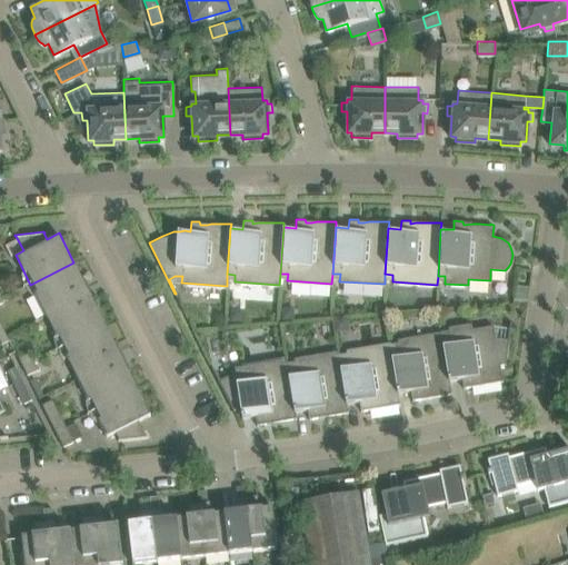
[(46,315),(89,293),(73,263),(30,285),(46,315)]
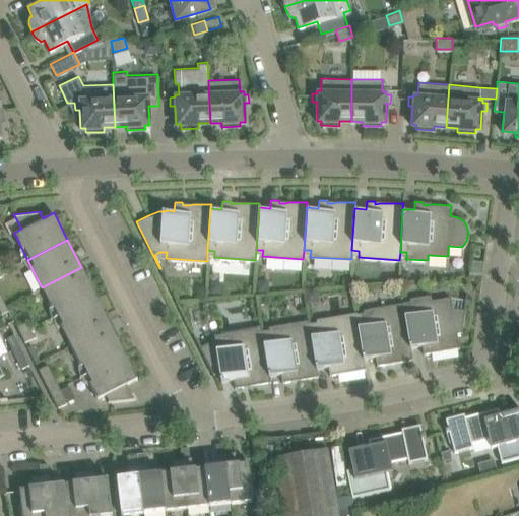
[(55,315),(95,295),(81,267),(42,287),(55,315)]
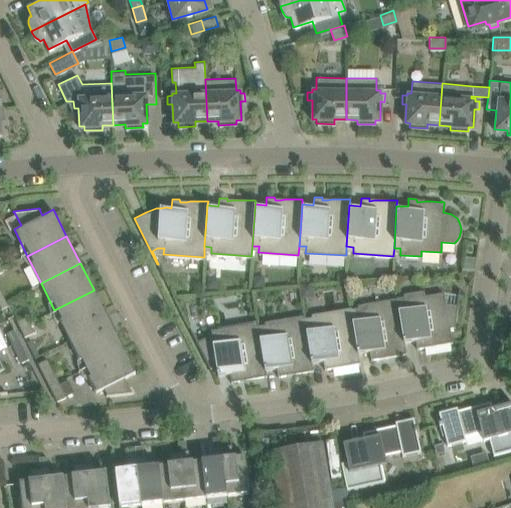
[(218,276),(205,276),(205,289),(218,288),(218,276)]
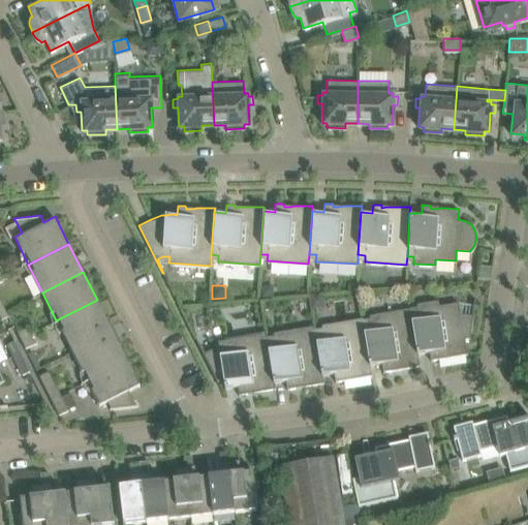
[(416,309),(410,310),(417,352),(429,350),(430,359),(438,358),(438,354),(443,354),(448,354),(454,354),(459,353),(464,352),(466,352),(464,338),(467,337),(469,337),(474,298),(473,298),(471,314),(460,312),(458,301),(438,304),(437,299),(415,302),(416,309)]
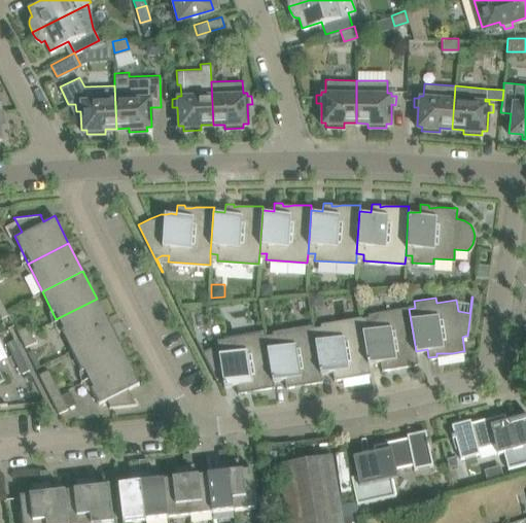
[(110,326),(97,299),(56,319),(70,347),(110,326)]
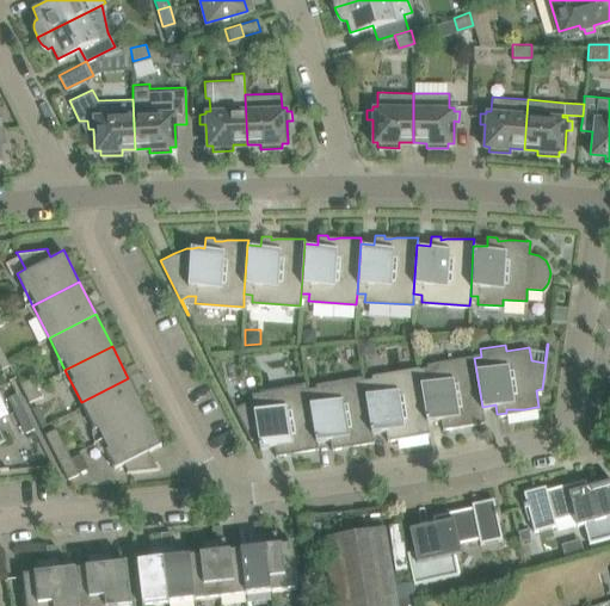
[(482,407),(474,358),(473,354),(425,363),(426,370),(419,371),(426,420),(439,418),(442,427),(451,426),(451,422),(457,422),(463,422),(469,422),(475,421),(481,420),(481,421),(484,420),(482,407)]
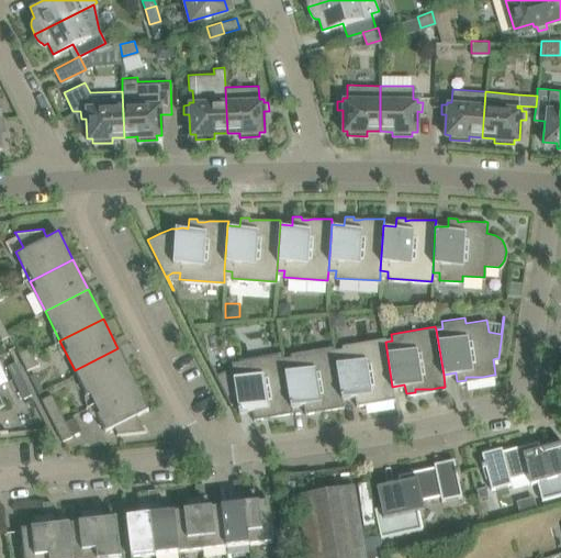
[(392,387),(385,342),(384,337),(340,344),(341,352),(335,353),(341,397),(354,395),(356,404),(363,402),(365,399),(370,400),(376,400),(381,399),(386,399),(392,398),(394,398),(392,387)]
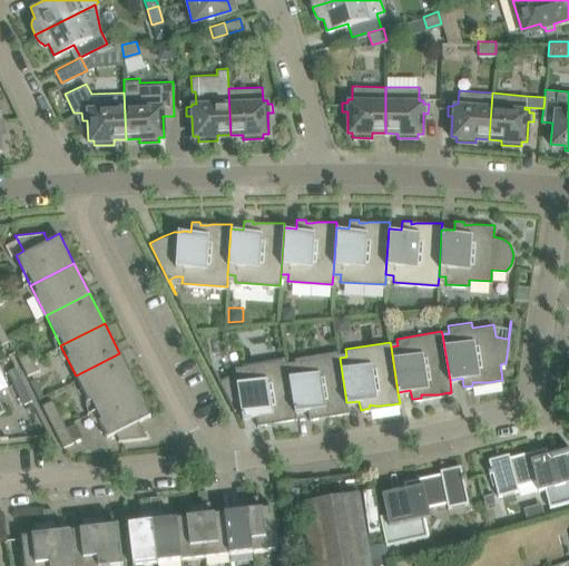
[(346,402),(340,358),(337,350),(294,357),(295,364),(287,366),(295,411),(307,409),(308,418),(317,417),(317,413),(323,413),(329,413),(334,413),(340,412),(345,411),(349,411),(346,402)]
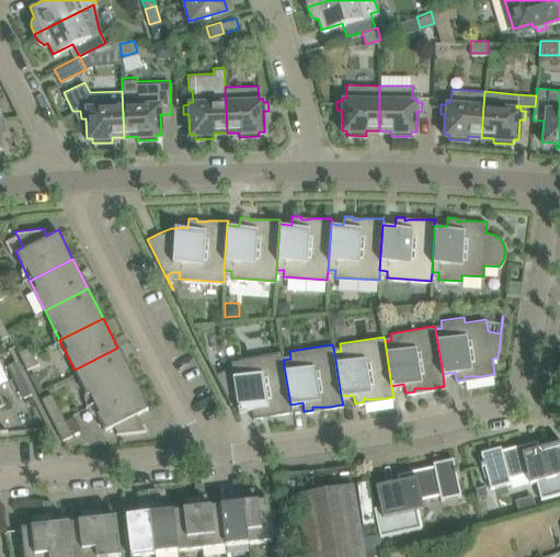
[(27,345),(18,350),(22,359),(32,353),(27,345)]
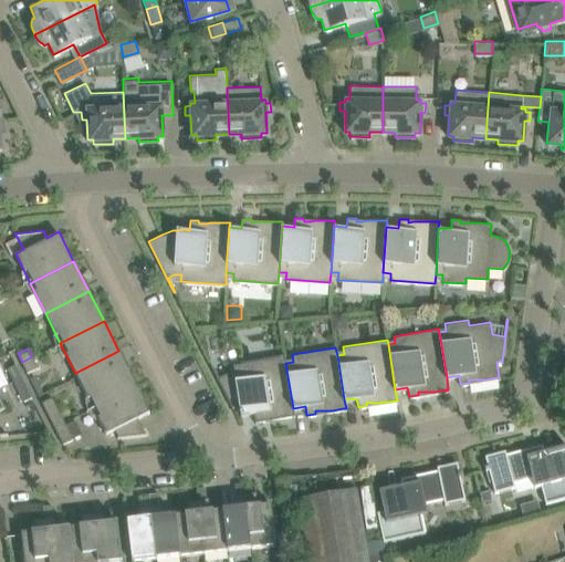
[(134,381),(118,351),(75,373),(90,403),(134,381)]
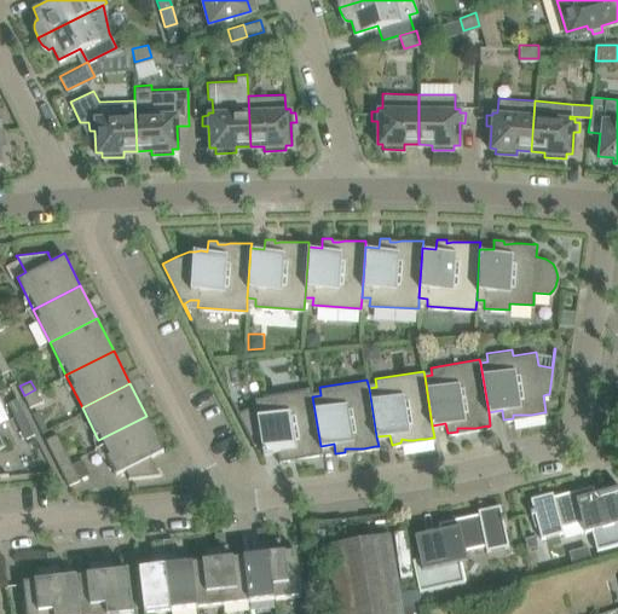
[(321,446),(312,397),(310,386),(263,394),(264,403),(255,404),(255,403),(238,411),(231,397),(230,398),(253,444),(260,442),(261,452),(277,451),(278,459),(288,458),(288,455),(294,455),(300,455),(306,455),(312,455),(318,453),(322,452),(321,446)]
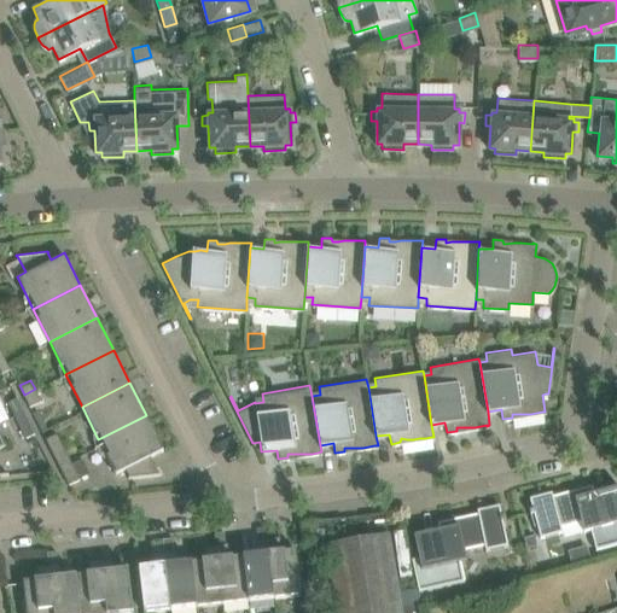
[(40,398),(35,389),(24,395),(28,404),(40,398)]
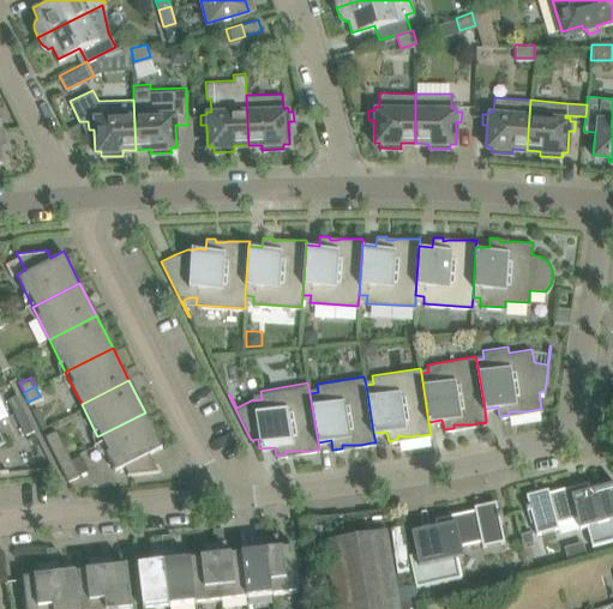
[(24,411),(16,393),(7,397),(16,415),(24,411)]
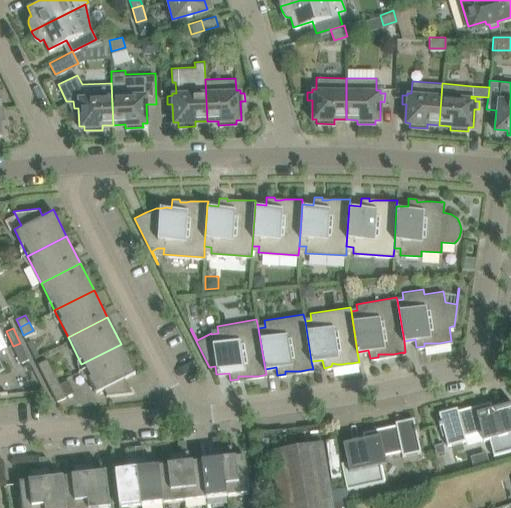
[(28,357),(20,343),(13,346),(21,361),(28,357)]
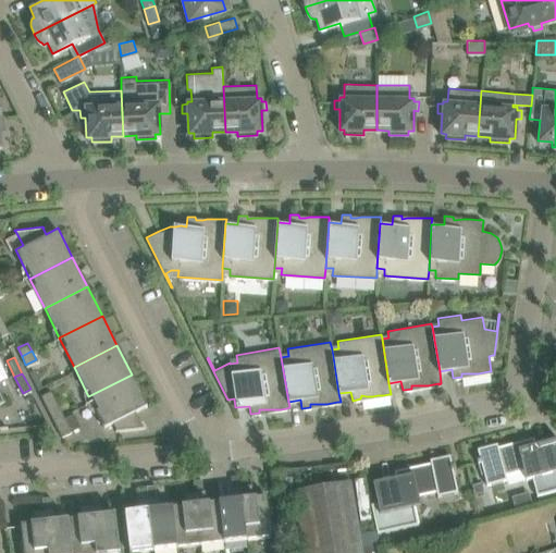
[(146,404),(132,375),(88,396),(103,426),(112,421),(115,428),(114,428),(114,429),(144,426),(144,425),(143,425),(135,409),(146,404)]
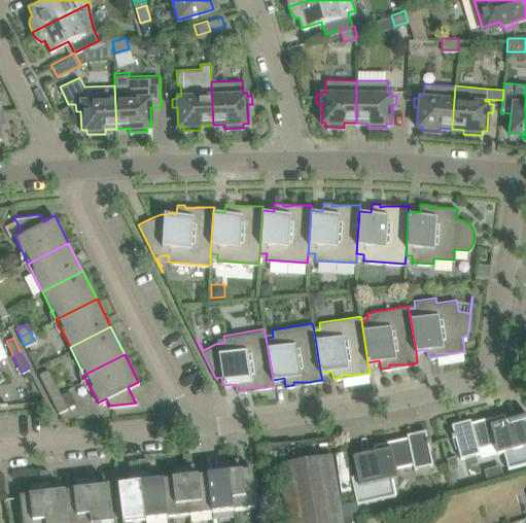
[(47,368),(37,372),(41,380),(51,376),(47,368)]
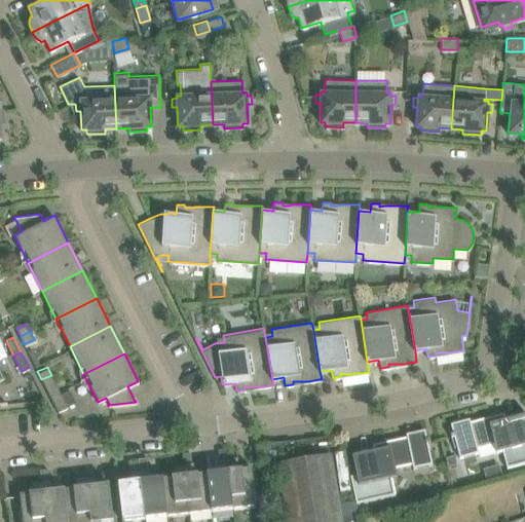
[(68,389),(61,393),(67,404),(74,401),(68,389)]
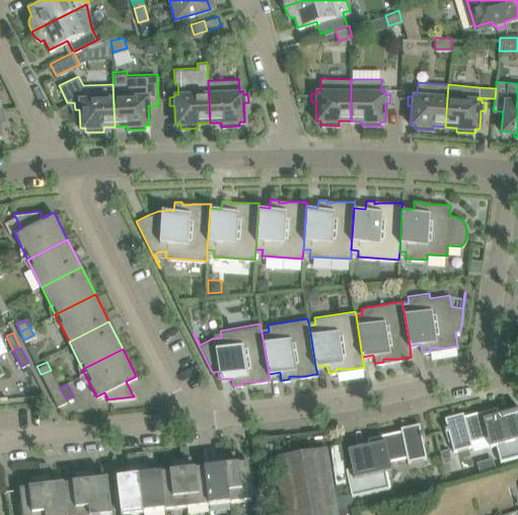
[(62,392),(53,397),(57,405),(66,400),(62,392)]
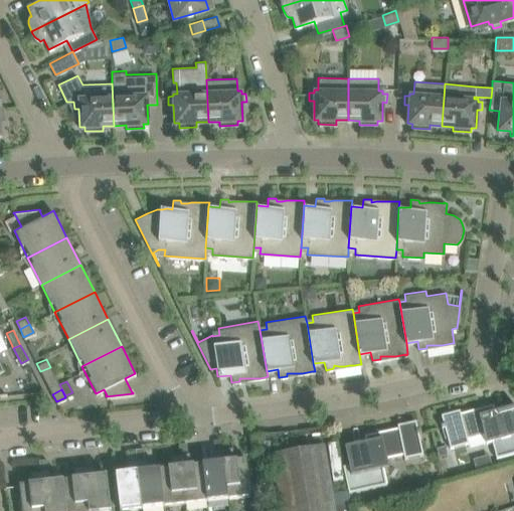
[(495,457),(513,452),(513,403),(494,408),(492,402),(460,411),(459,408),(440,413),(443,421),(440,422),(444,437),(446,437),(449,447),(468,442),(467,438),(483,434),(485,442),(491,441),(495,457)]
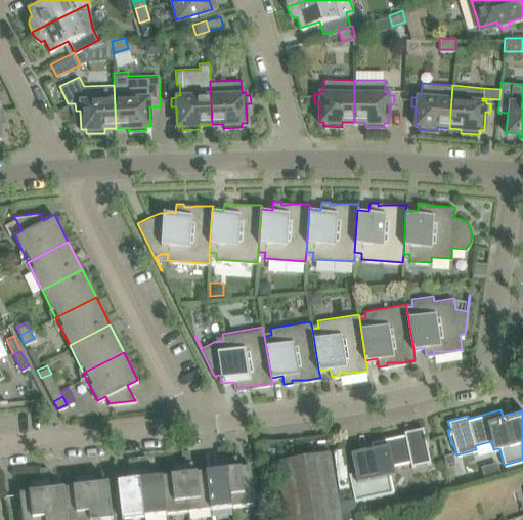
[(403,431),(404,434),(369,441),(372,447),(350,452),(354,472),(348,473),(354,500),(392,490),(388,474),(394,472),(392,464),(409,460),(410,464),(429,460),(425,438),(427,437),(427,435),(424,435),(423,427),(403,431)]
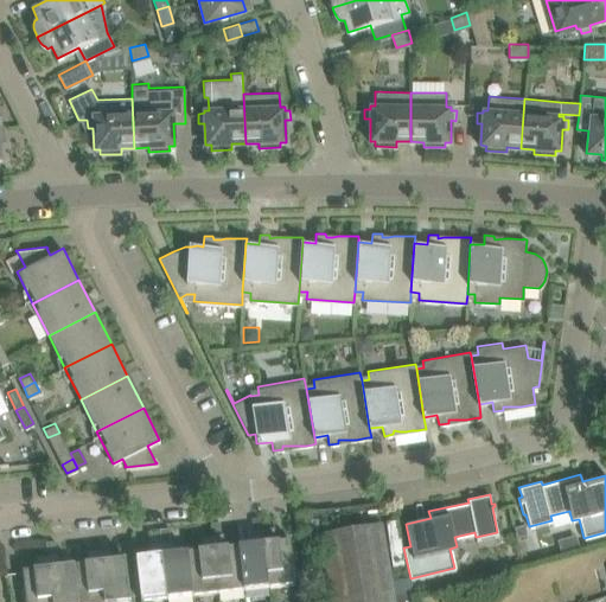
[(394,601),(381,522),(319,532),(331,601),(394,601)]
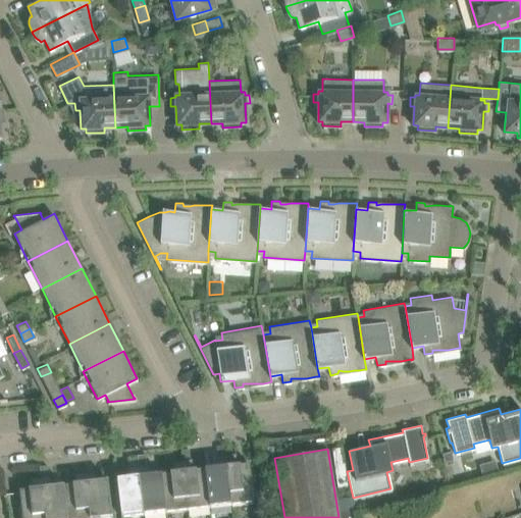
[(450,451),(441,453),(444,461),(452,460),(450,451)]
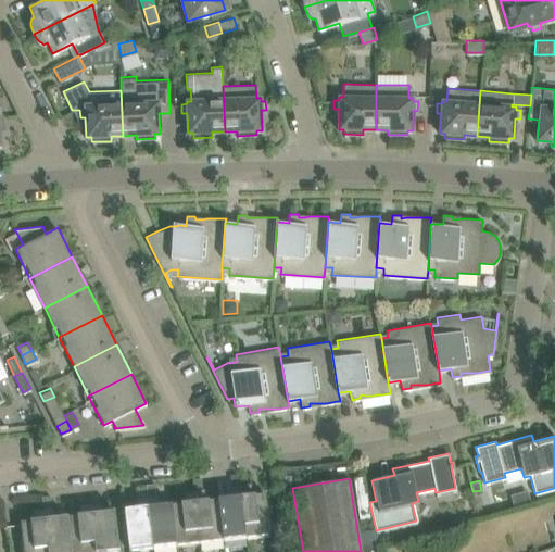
[(246,536),(240,485),(230,486),(231,497),(217,498),(223,538),(246,536)]
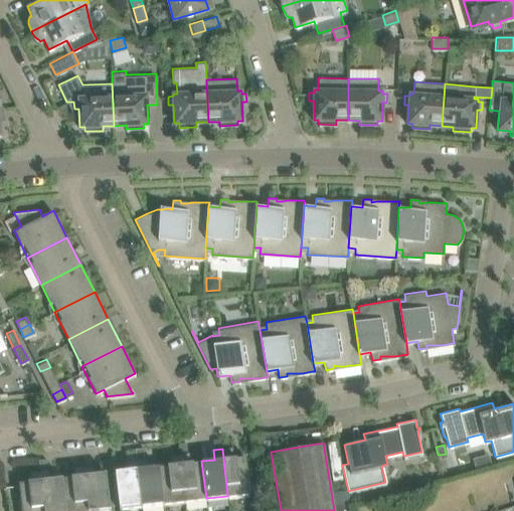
[(230,449),(222,449),(227,496),(249,493),(245,456),(231,458),(230,449)]
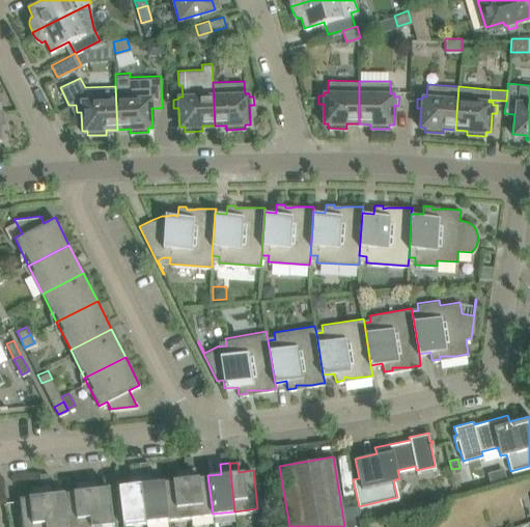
[(190,517),(185,468),(175,469),(176,479),(163,480),(168,520),(190,517)]
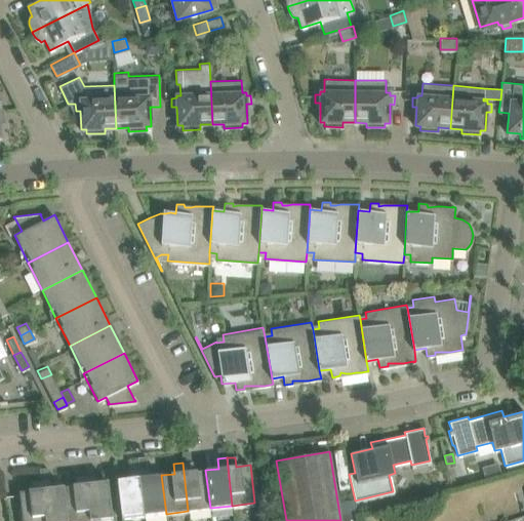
[(210,508),(205,470),(192,472),(191,463),(183,463),(188,511),(210,508)]
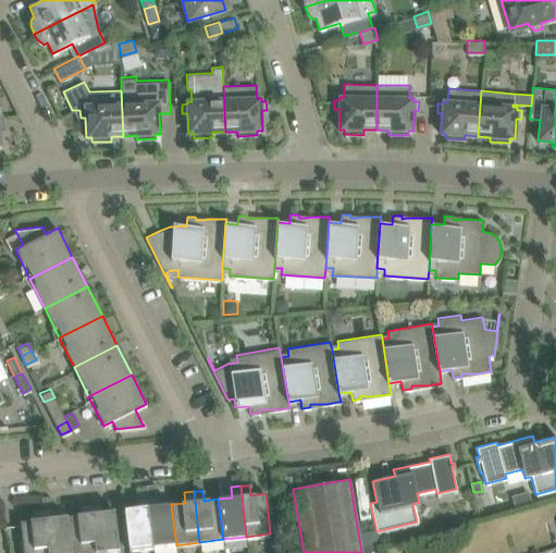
[(152,548),(147,496),(137,498),(138,508),(124,510),(128,551),(152,548)]
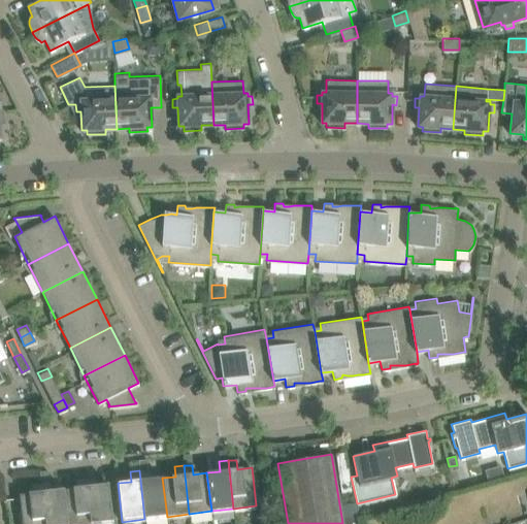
[(167,517),(162,478),(149,480),(147,470),(139,470),(144,519),(167,517)]
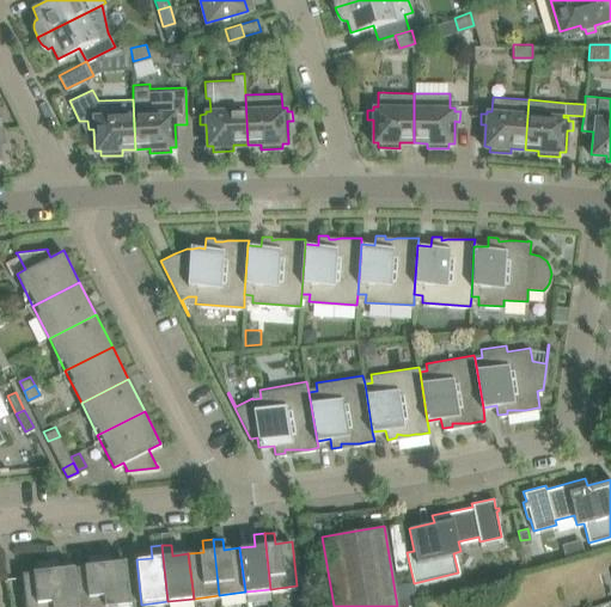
[(117,606),(130,606),(126,560),(109,563),(108,552),(98,553),(104,606),(117,606)]
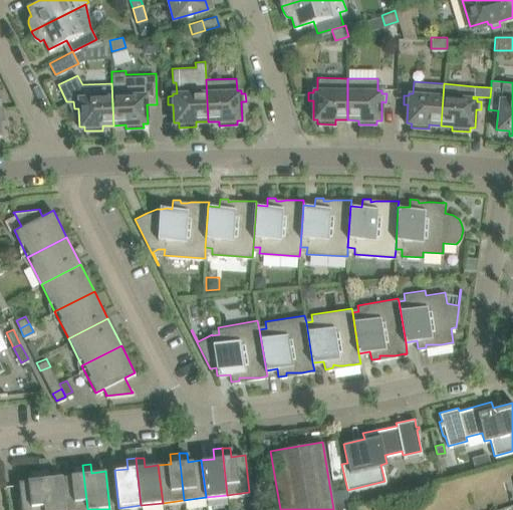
[(87,509),(82,465),(74,466),(75,475),(62,476),(65,509),(87,509)]
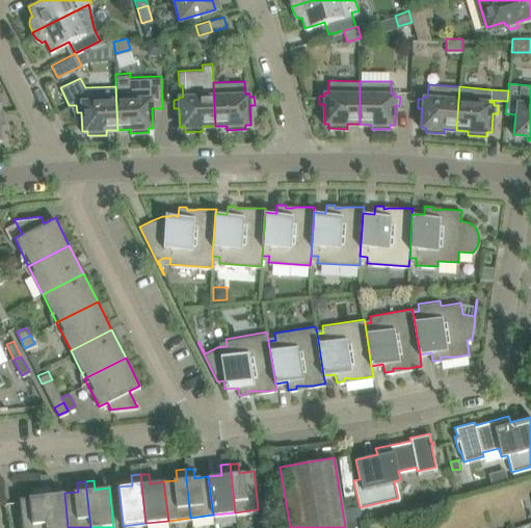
[(68,527),(64,493),(50,495),(49,485),(41,486),(45,527),(68,527)]
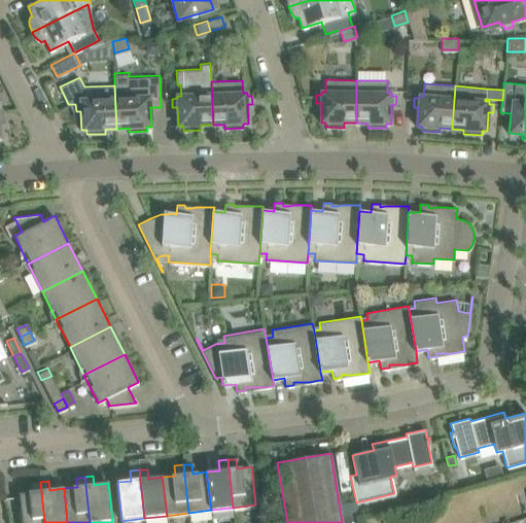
[(44,522),(40,482),(32,483),(33,492),(19,494),(21,509),(16,509),(18,522),(44,522)]
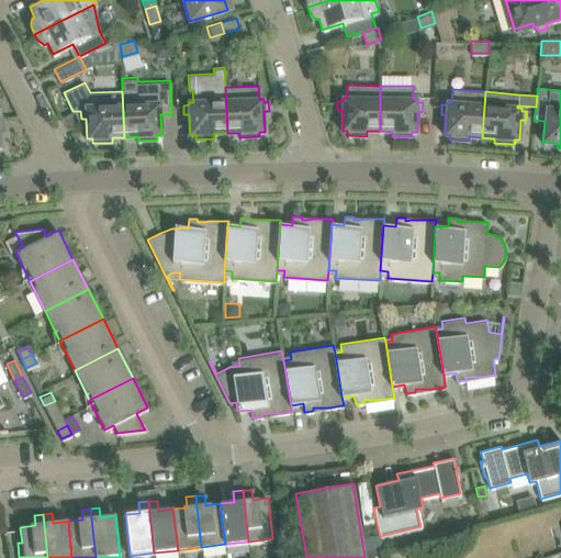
All buildings are outlined.
